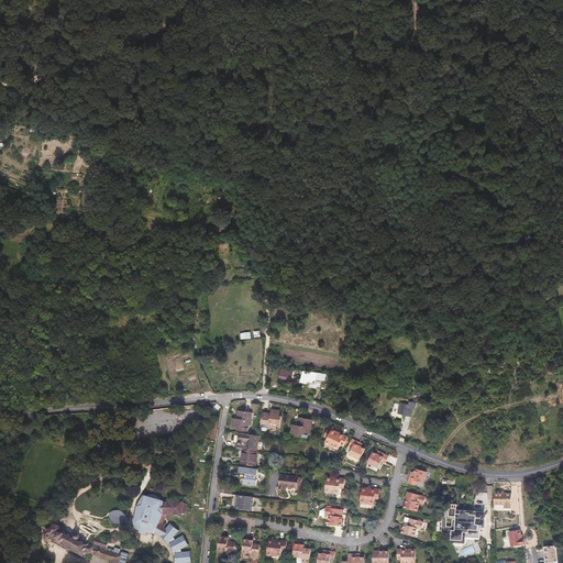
[(285,381),(290,382),(293,375),(289,375),(289,372),(282,370),(280,377),(285,378),(285,381)]
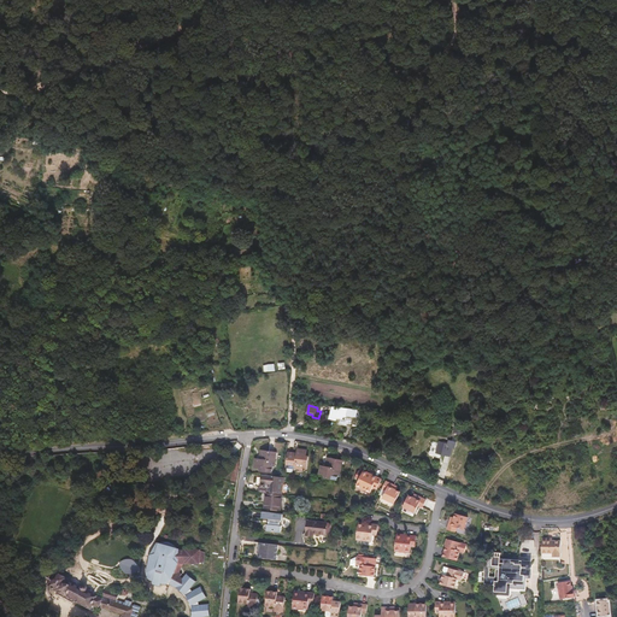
[(358,410),(333,406),(329,418),(338,419),(338,417),(344,418),(344,416),(347,416),(347,413),(351,415),(351,416),(357,417),(358,410)]
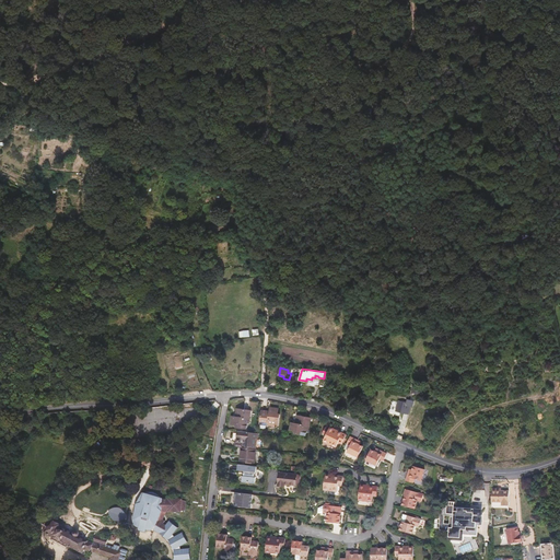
[(412,393),(417,393),(418,393),(420,393),(422,385),(415,384),(412,393)]
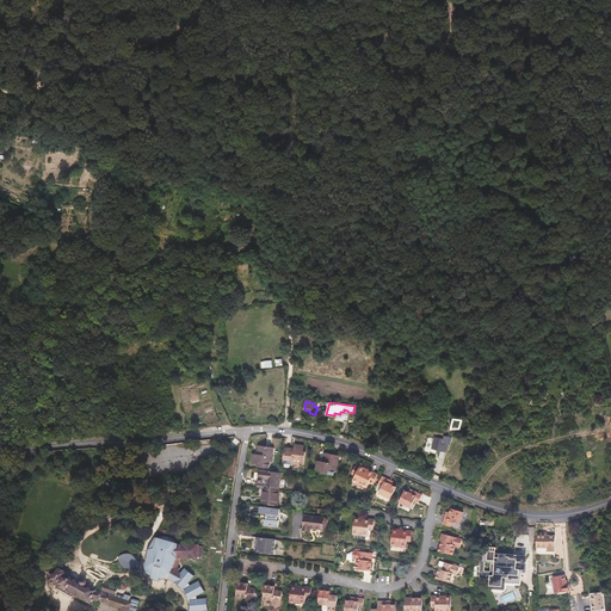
[(433,449),(450,452),(454,437),(449,436),(446,436),(445,438),(444,438),(443,440),(436,438),(433,449)]
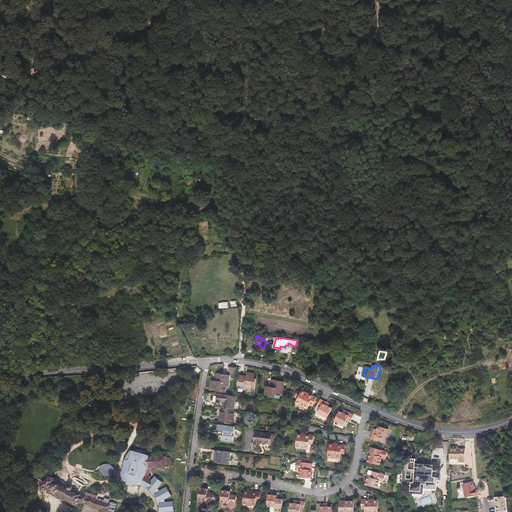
[(250,388),(255,389),(256,379),(255,379),(255,373),(248,372),(248,376),(240,375),(239,388),(250,389),(250,388)]
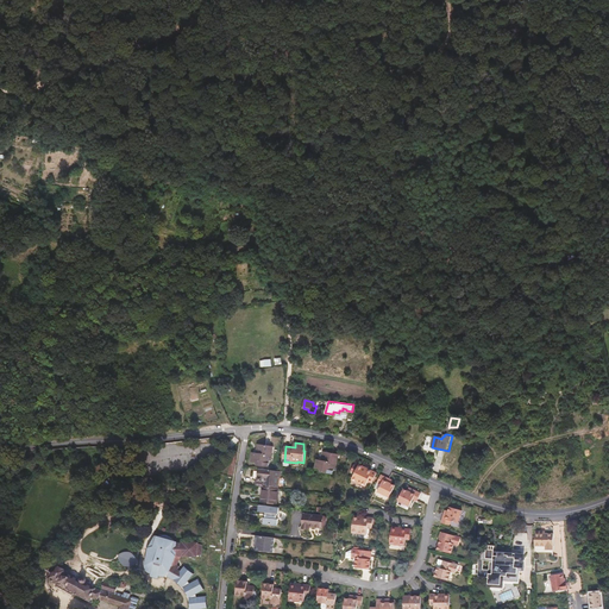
[(258,465),(269,466),(270,460),(272,460),(274,446),(258,445),(257,453),(253,453),(252,462),(258,463),(258,465)]
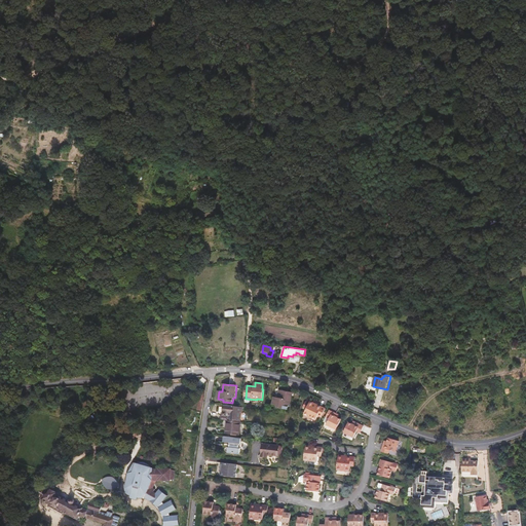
[(291,405),(293,392),(279,390),(278,398),(274,398),(273,404),(278,405),(278,407),(288,409),(289,404),(291,405)]
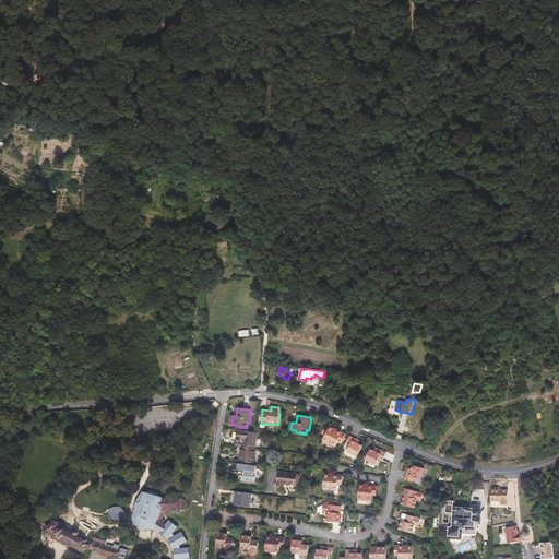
[(323,439),(336,445),(339,440),(343,442),(347,433),(339,429),(337,431),(333,429),(334,428),(331,426),(329,428),(325,426),(323,431),(326,433),(323,439)]
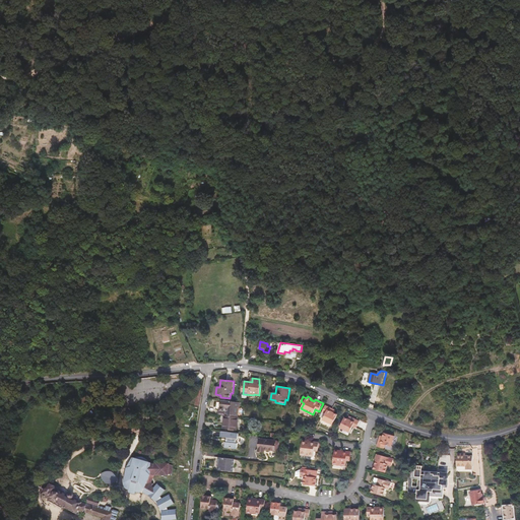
[(226,415),(239,417),(239,408),(241,408),(241,402),(225,400),(221,400),(221,407),(221,410),(219,410),(219,414),(225,415),(226,415)]
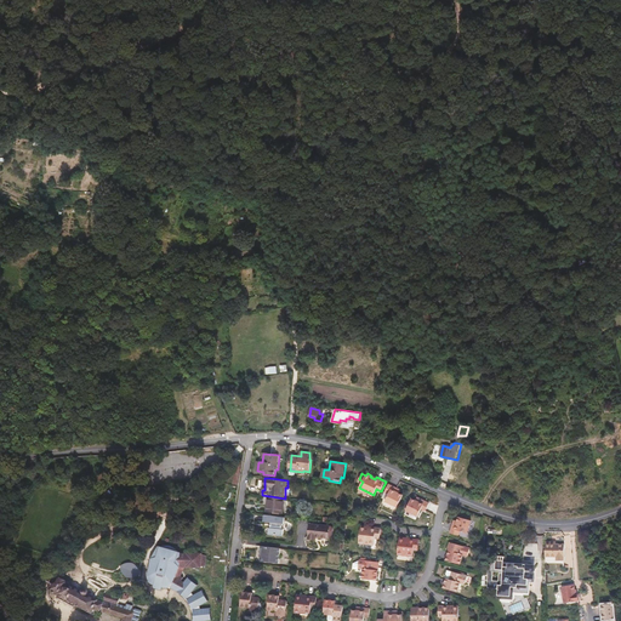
[(399,488),(389,483),(386,491),(389,493),(387,500),(398,506),(404,495),(398,491),(399,488)]
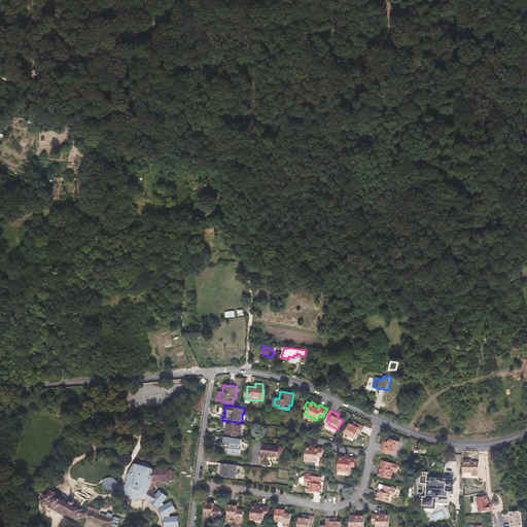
[(93,415),(88,415),(85,420),(89,424),(93,424),(96,419),(93,415)]
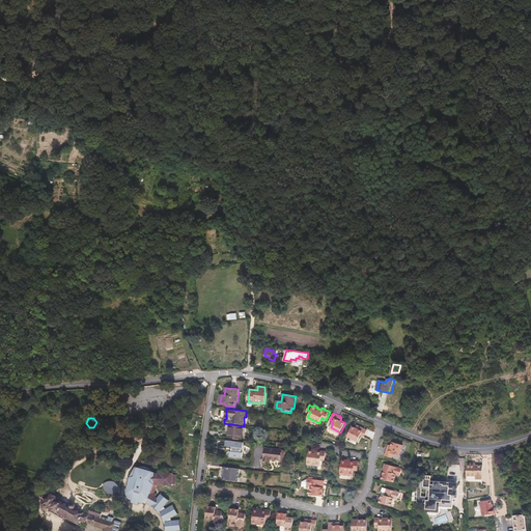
[(231,424),(230,424),(228,437),(242,439),(244,426),(231,424)]
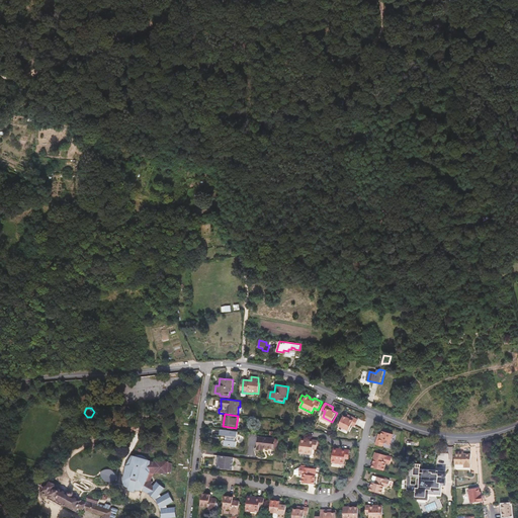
[(339,425),(349,430),(352,424),(355,426),(358,419),(350,416),(349,418),(344,416),(339,425)]
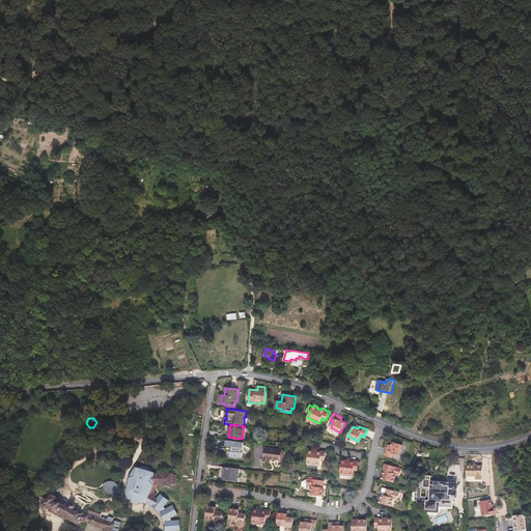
[(245,442),(227,440),(226,446),(232,447),(232,448),(233,448),(232,450),(231,450),(231,451),(230,456),(243,458),(243,453),(243,451),(243,449),(243,448),(244,448),(245,442)]
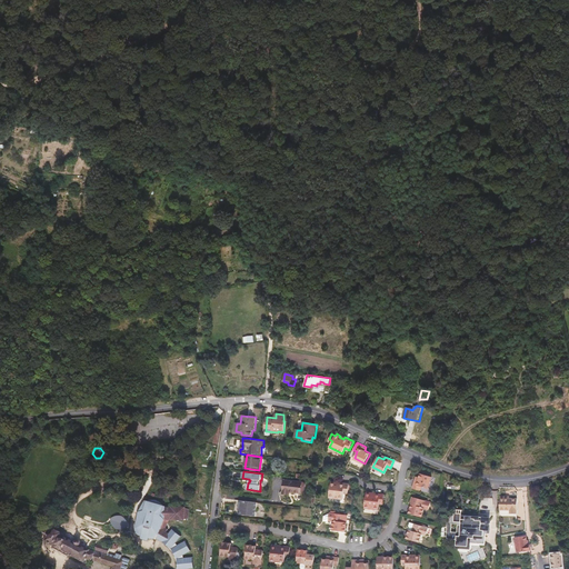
[(412,488),(420,490),(421,487),(429,489),(432,477),(420,473),(419,480),(416,479),(412,488)]
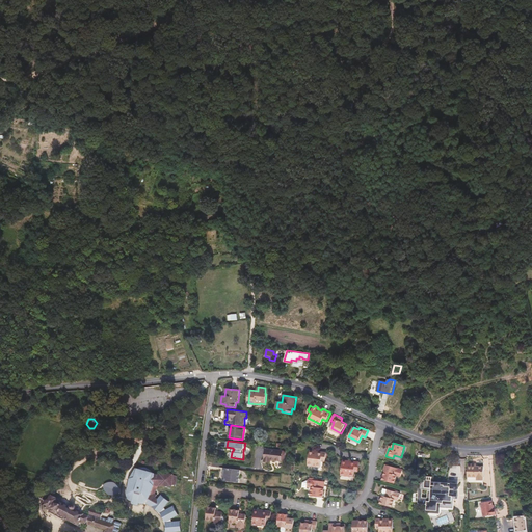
[(282,460),(283,451),(267,449),(265,461),(270,462),(271,459),(282,460)]
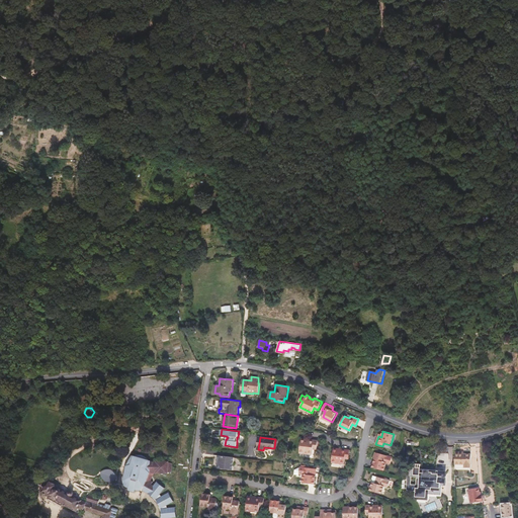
[(299,452),(313,453),(314,448),(317,448),(318,440),(311,439),(310,441),(306,440),(306,438),(301,438),(299,452)]
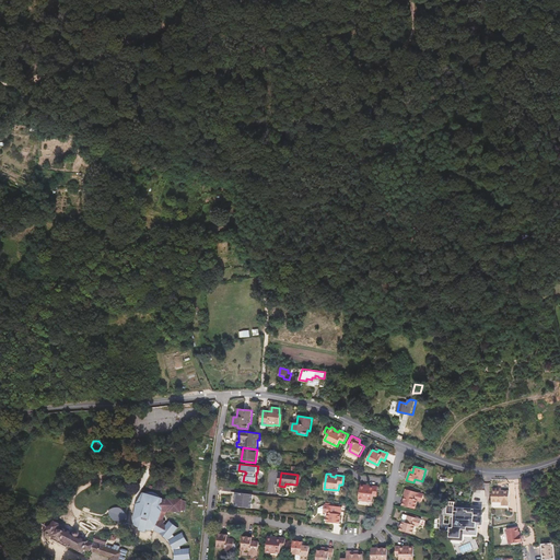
[(359,500),(373,501),(374,496),(377,496),(378,486),(371,485),(371,487),(365,487),(365,485),(361,483),(359,500)]
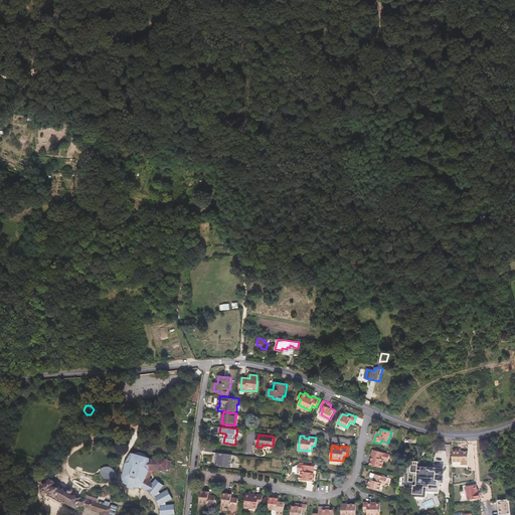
[(370,465),(382,468),(384,461),(388,462),(390,455),(374,450),(373,450),(372,455),(373,455),(372,457),(370,465)]
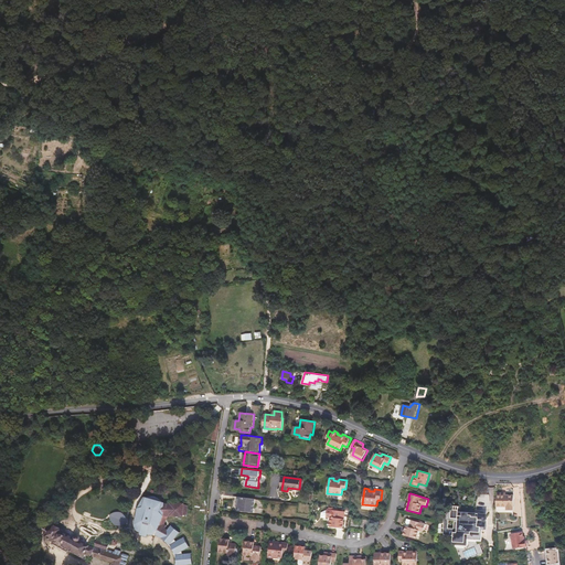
[(502,493),(497,493),(497,508),(507,508),(507,511),(514,512),(514,509),(514,508),(513,508),(513,501),(514,501),(514,497),(507,496),(502,496),(502,493)]
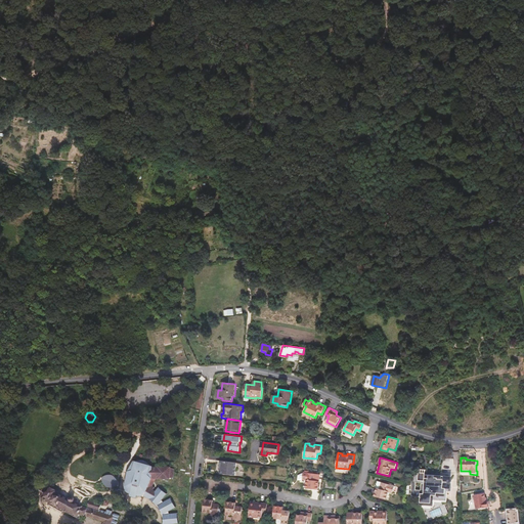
[(237,463),(220,461),(219,470),(222,470),(221,474),(235,475),(237,463)]
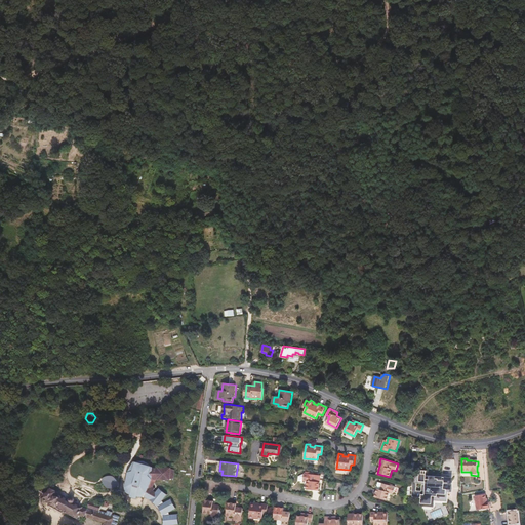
[(151,480),(155,480),(169,480),(169,479),(172,479),(172,471),(169,470),(169,469),(157,468),(157,469),(151,469),(151,468),(150,468),(149,467),(148,466),(146,465),(145,463),(143,463),(140,462),(138,462),(136,462),(135,463),(134,463),(132,463),(127,474),(126,480),(125,488),(126,493),(127,494),(128,494),(129,495),(130,495),(130,496),(130,497),(136,499),(137,498),(137,497),(138,497),(139,497),(143,497),(146,494),(148,487),(151,480)]
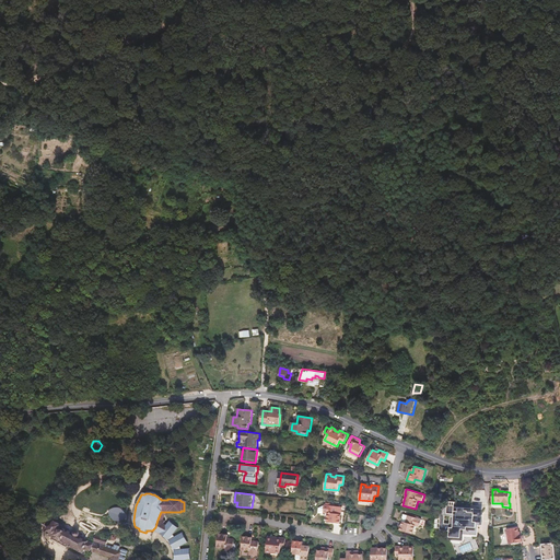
[(342,512),(342,506),(325,504),(324,512),(328,512),(327,521),(340,523),(341,514),(338,513),(338,512),(342,512)]
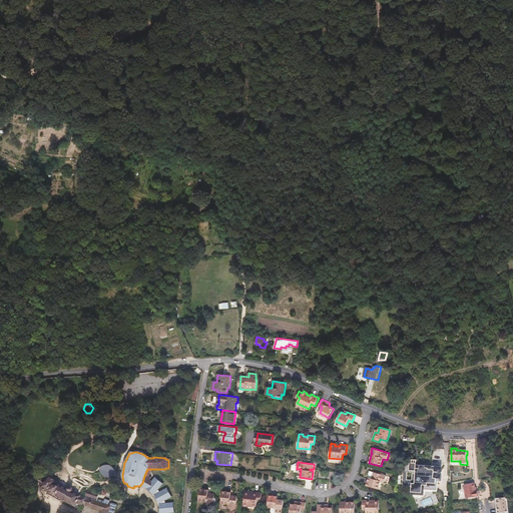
[(437,483),(437,478),(431,477),(431,475),(435,475),(436,469),(429,469),(429,467),(426,467),(427,465),(421,464),(420,468),(417,468),(417,462),(411,462),(410,470),(416,470),(416,472),(415,482),(413,482),(412,487),(414,491),(415,492),(422,492),(423,485),(426,485),(426,482),(437,483)]
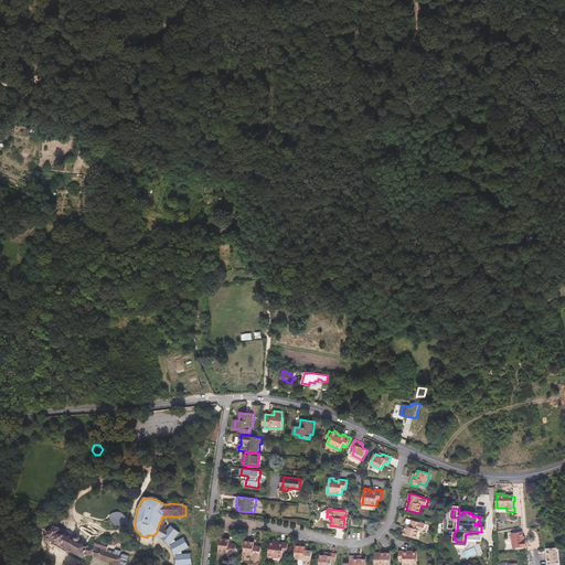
[(470,512),(469,514),(472,514),(472,516),(480,516),(479,523),(475,523),(475,525),(481,526),(482,513),(470,512)]
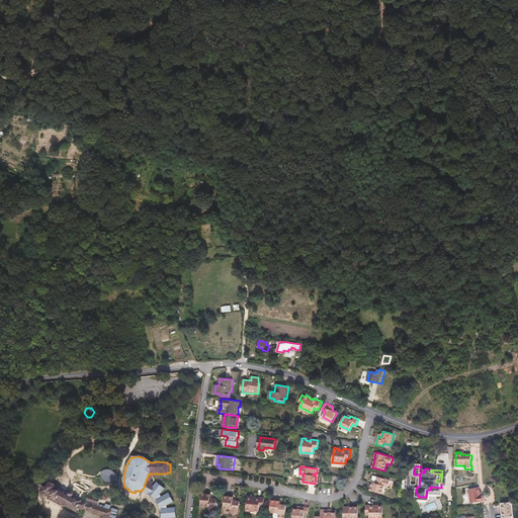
[(150,492),(151,489),(149,488),(152,483),(150,482),(153,473),(149,473),(146,481),(144,488),(146,489),(146,490),(149,492),(150,492)]
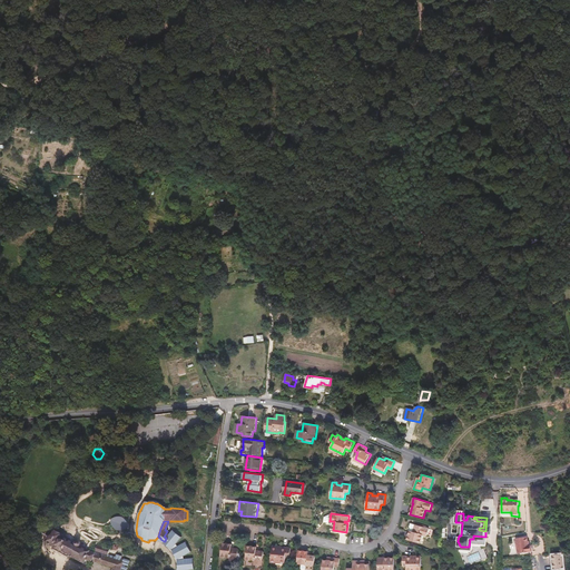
[(421,527),(419,526),(410,523),(409,527),(409,528),(410,528),(410,529),(414,530),(413,532),(410,531),(406,540),(420,543),(422,534),(426,536),(429,529),(425,528),(421,527)]
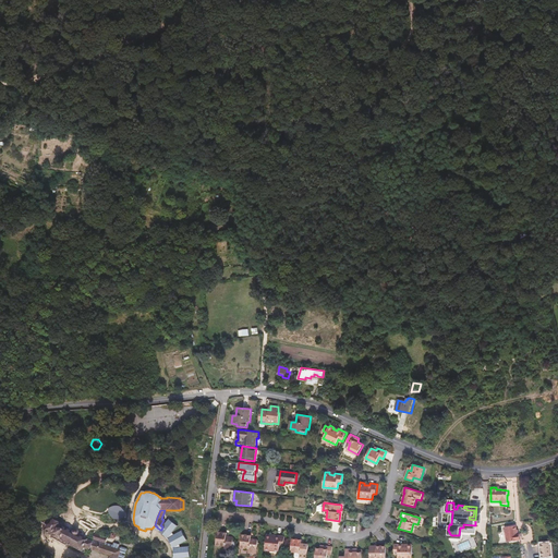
[(451,524),(452,513),(439,512),(438,526),(439,529),(437,553),(441,553),(443,549),(449,549),(450,534),(448,530),(449,524),(451,524)]
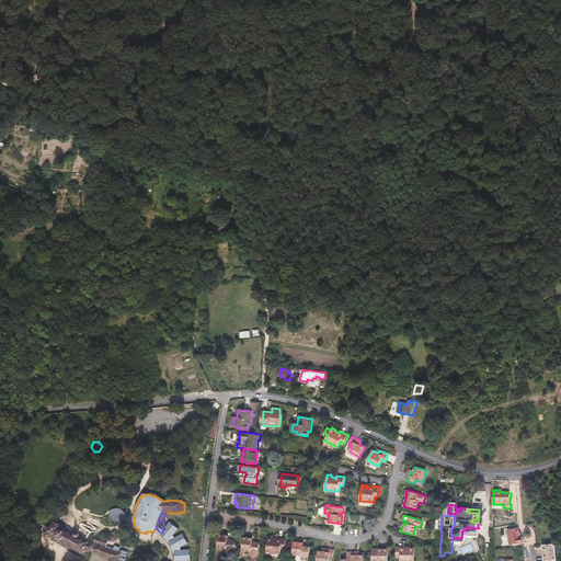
[(50,524),(49,524),(45,533),(83,553),(86,550),(112,559),(110,560),(125,560),(126,558),(124,558),(125,556),(127,557),(128,551),(126,551),(121,550),(122,548),(115,546),(115,548),(107,546),(109,540),(96,537),(94,545),(80,537),(80,534),(80,533),(79,533),(78,531),(77,531),(77,533),(76,533),(75,533),(73,535),(61,528),(63,525),(53,519),(50,524)]
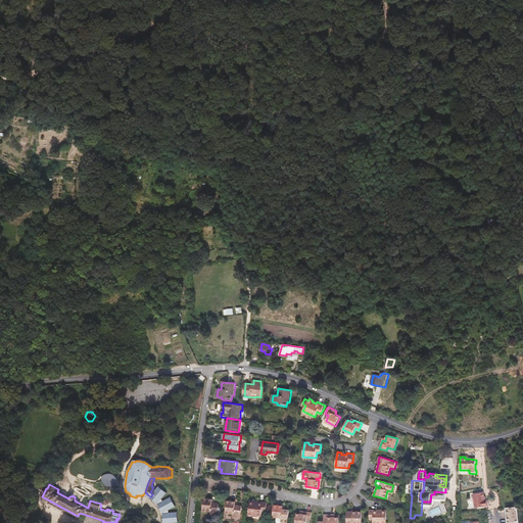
[(151,501),(155,503),(160,500),(165,492),(156,486),(152,493),(151,496),(151,501)]
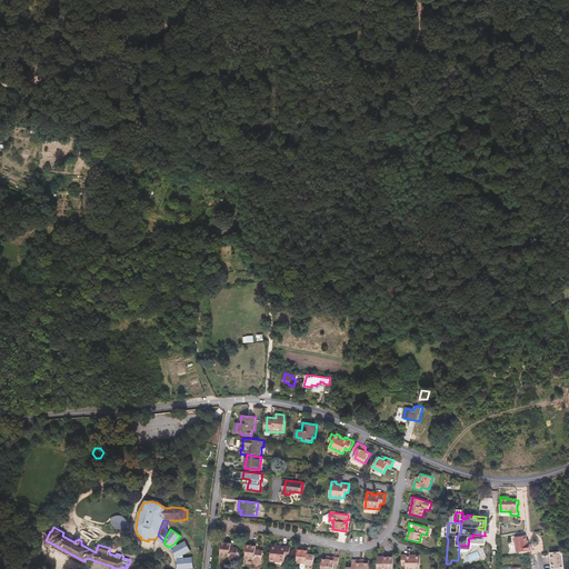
[(518,553),(531,551),(530,545),(529,545),(528,545),(527,541),(527,537),(516,538),(518,553)]
